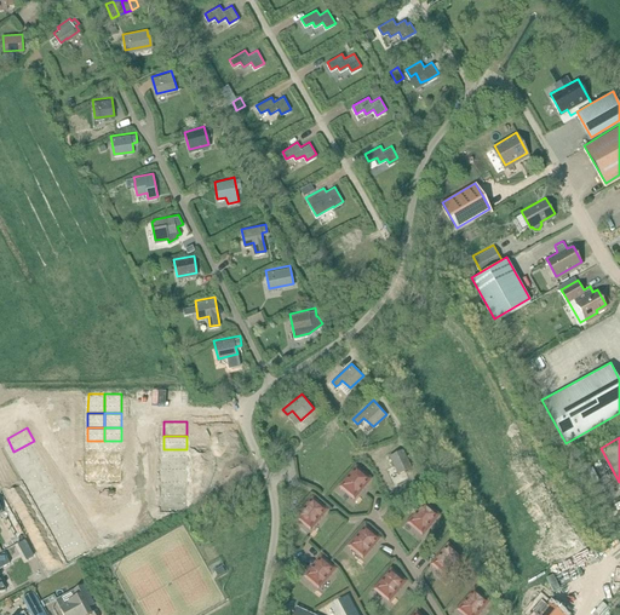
[(34,441),(13,452),(19,463),(40,452),(34,441)]
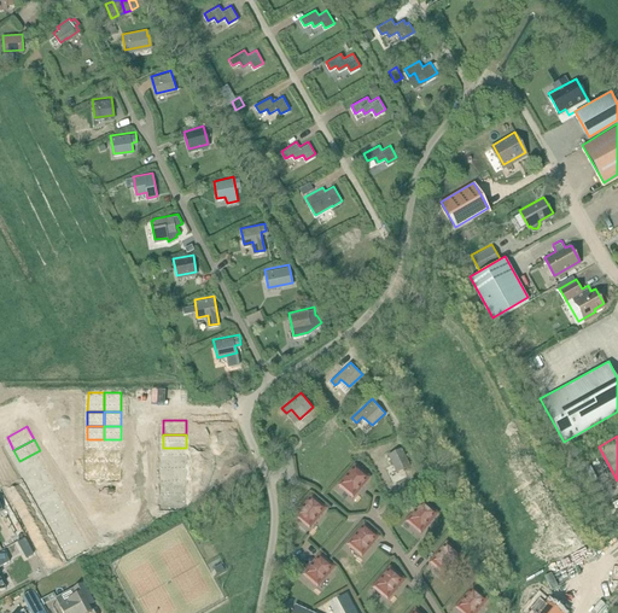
[(87,439),(87,453),(104,453),(104,439),(87,439)]
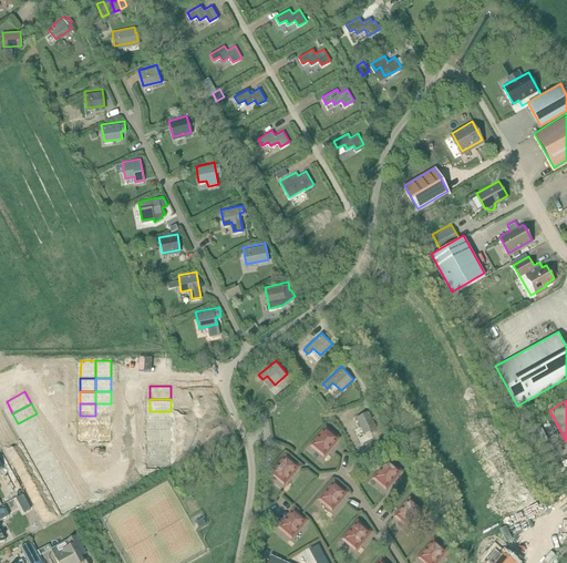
[(95,403),(95,416),(111,417),(111,403),(95,403)]
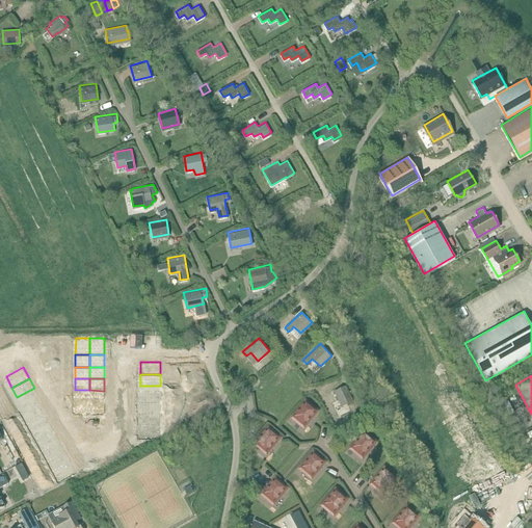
[(346,384),(334,389),(341,404),(353,399),(346,384)]
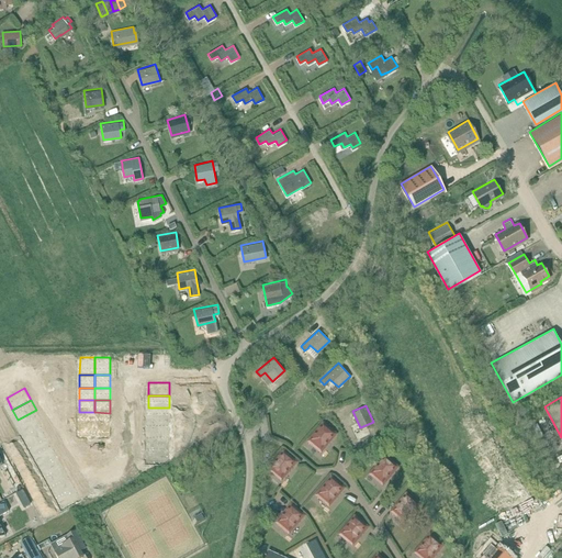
[(148,408),(148,419),(169,420),(169,408),(148,408)]
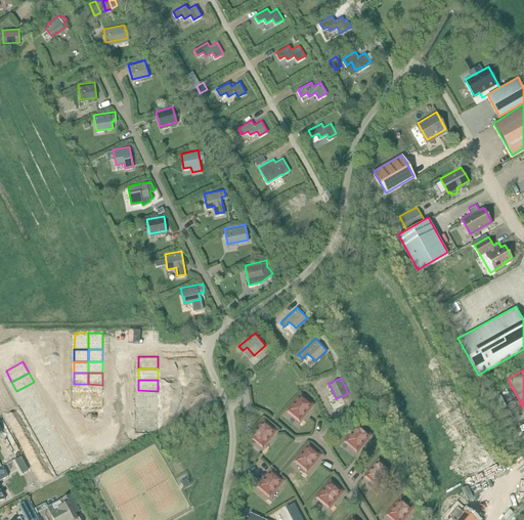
[(34,382),(16,391),(22,401),(39,392),(34,382)]
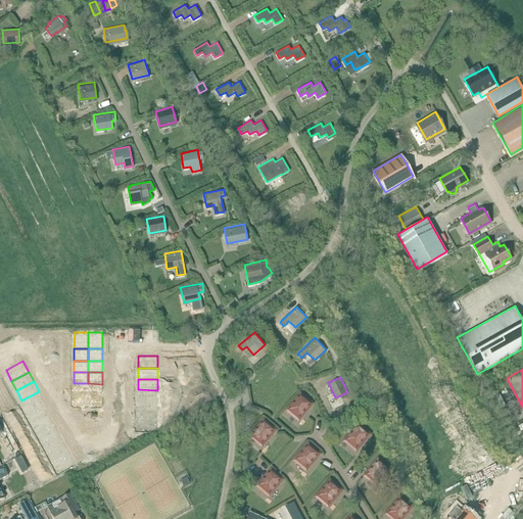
[(74,383),(74,400),(88,400),(88,383),(74,383)]
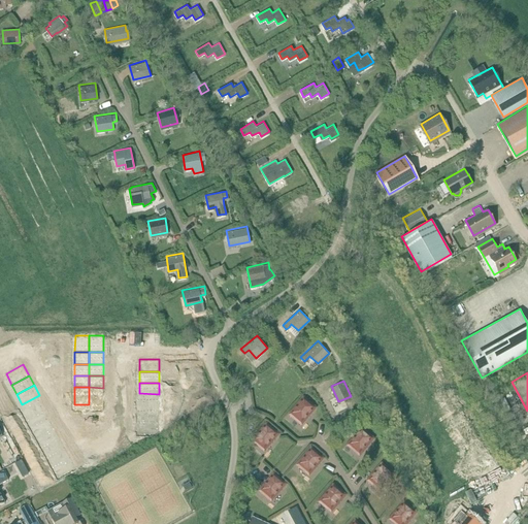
[(89,387),(89,404),(103,404),(103,388),(89,387)]
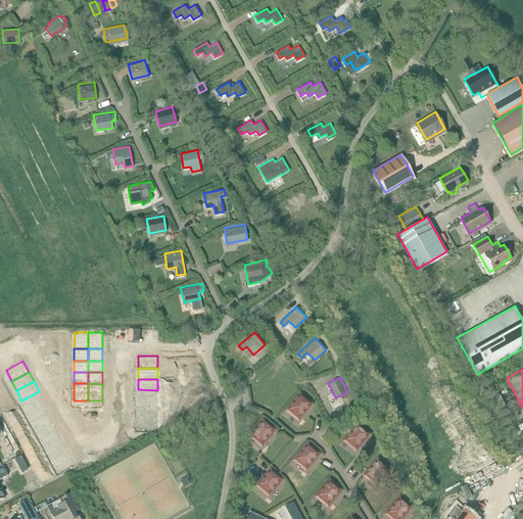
[(138,389),(138,400),(157,400),(157,390),(138,389)]
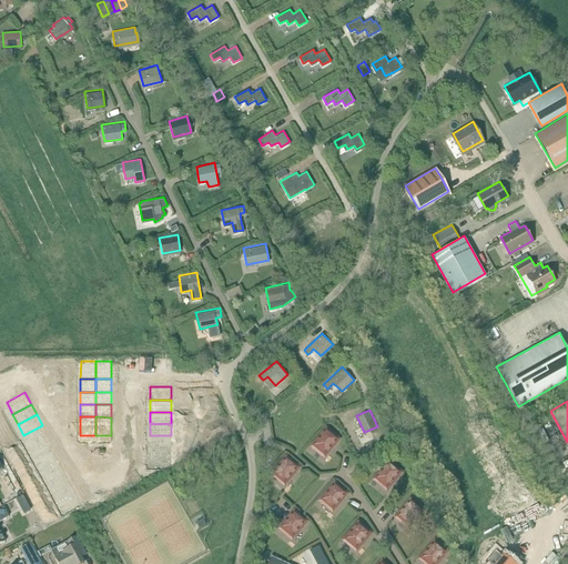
[(42,425),(23,435),(30,446),(49,436),(42,425)]
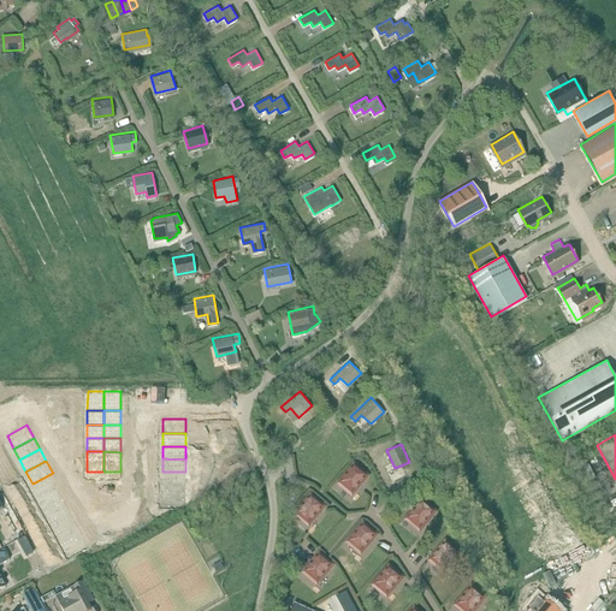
[(349,488),(368,474),(359,461),(339,475),(349,488)]
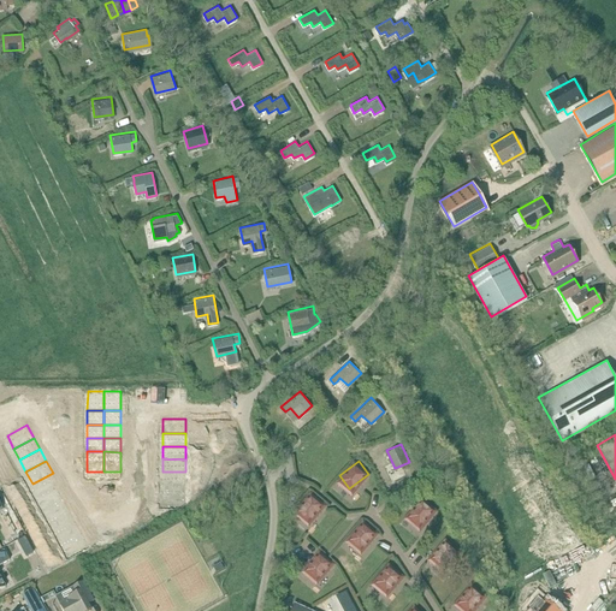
[(163,472),(161,485),(185,485),(185,472),(163,472)]
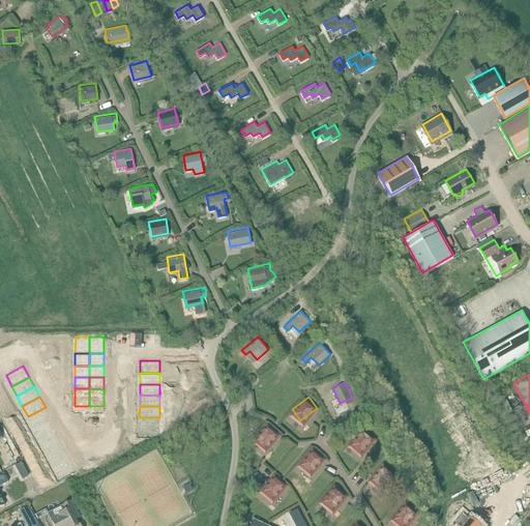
[(49,413),(31,422),(37,433),(55,424),(49,413)]
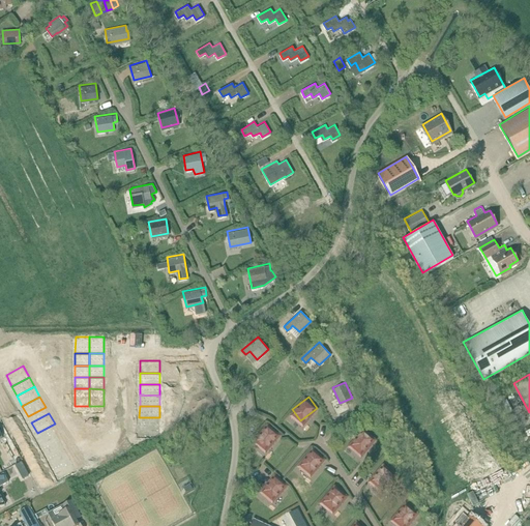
[(139,417),(139,430),(159,430),(159,417),(139,417)]
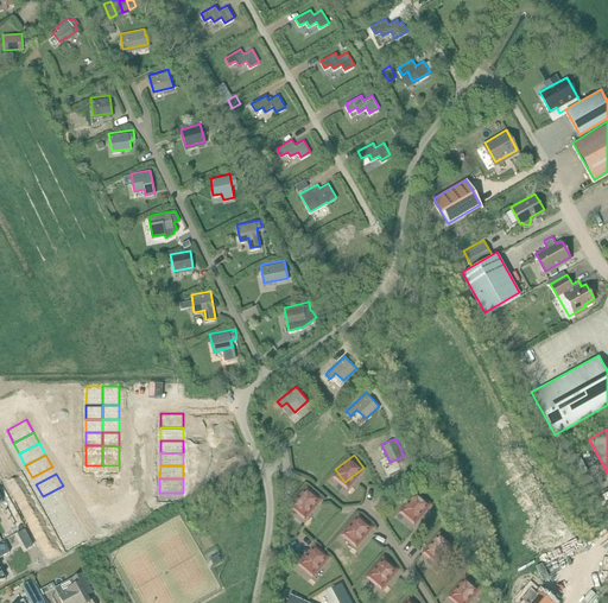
[(63,486),(43,496),(49,508),(69,497),(63,486)]
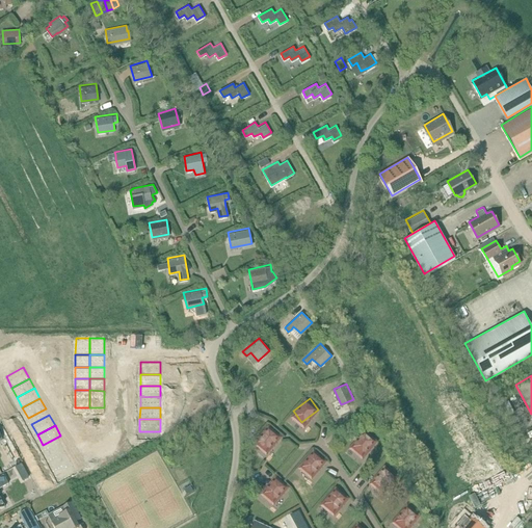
[(280,434),(268,425),(255,441),(266,450),(280,434)]
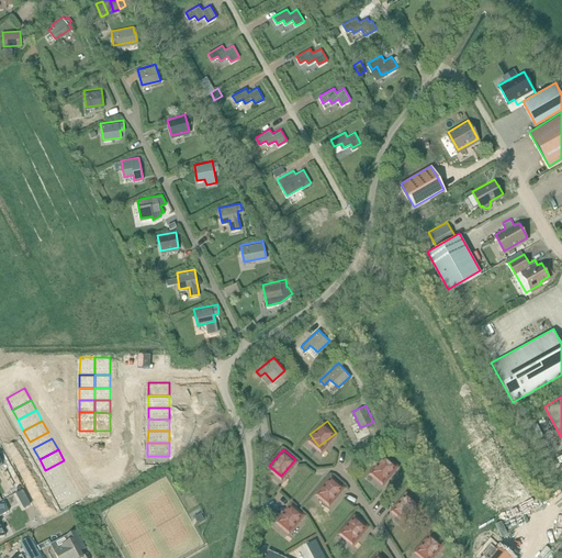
[(396,464),(384,454),(370,471),(382,481),(396,464)]
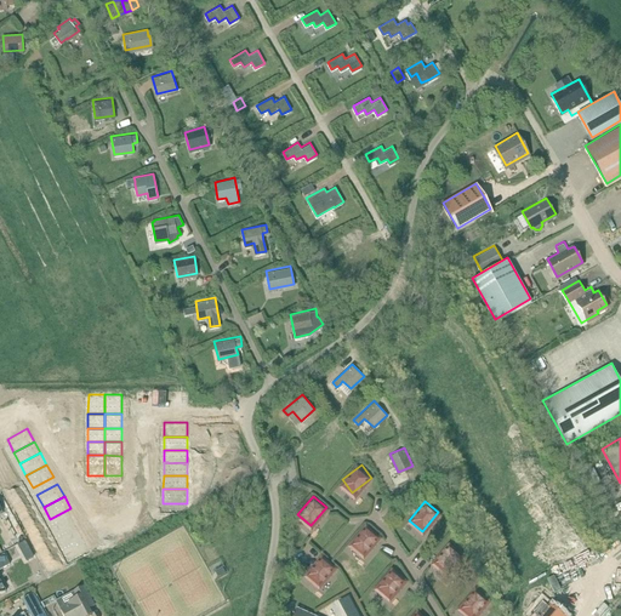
[(70,508),(50,519),(56,530),(77,519),(70,508)]
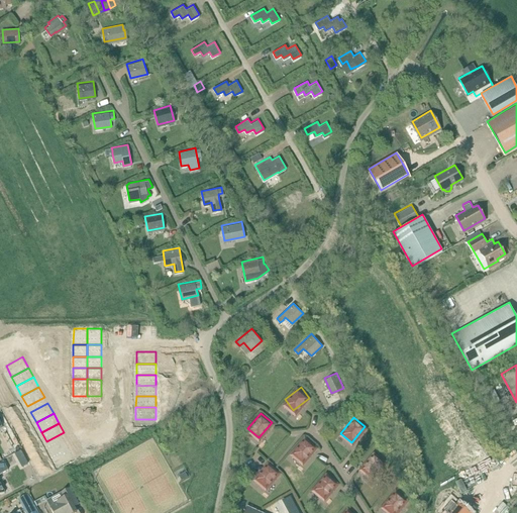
[(64,432),(46,441),(52,451),(69,441),(64,432)]
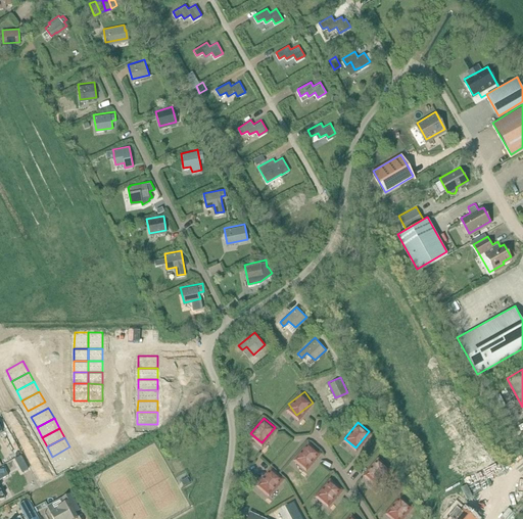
[(319,452),(308,442),(295,458),(305,467),(319,452)]
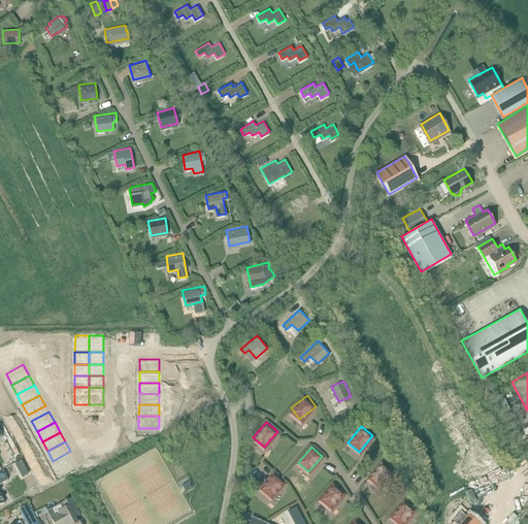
[(70,451),(53,461),(59,471),(76,462),(70,451)]
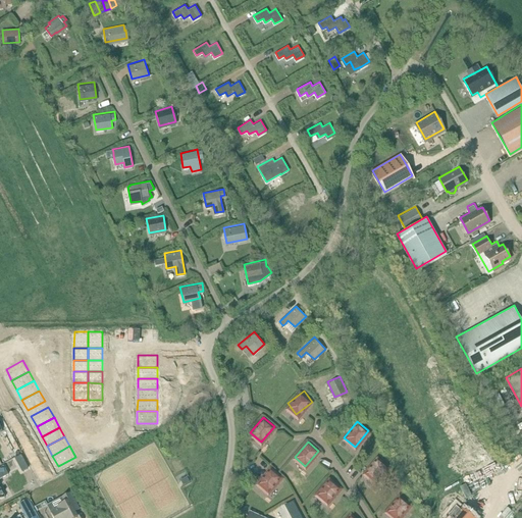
[(388,466),(377,457),(364,472),(375,481),(388,466)]
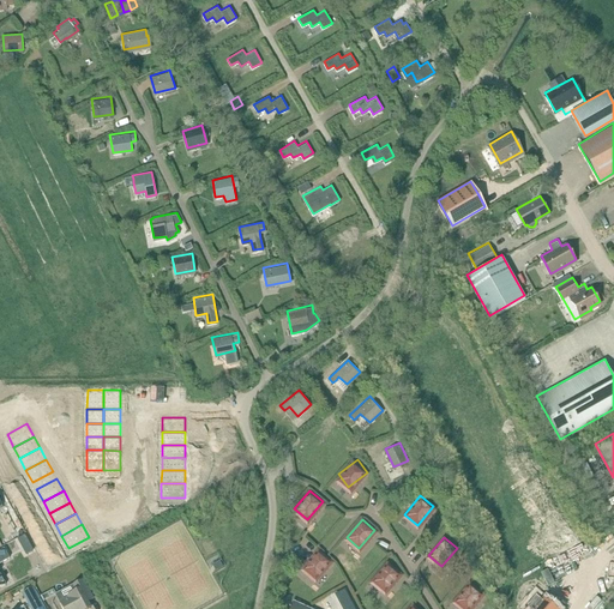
[(331,560),(318,549),(302,567),(315,578),(331,560)]
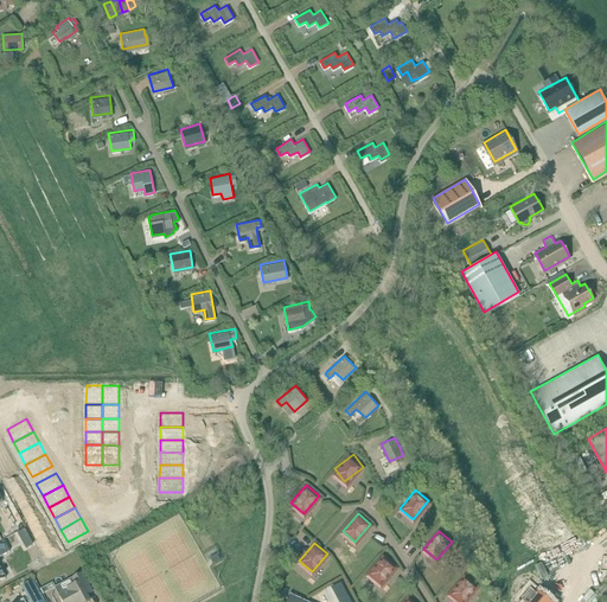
[(396,565),(383,555),(368,574),(381,584),(396,565)]
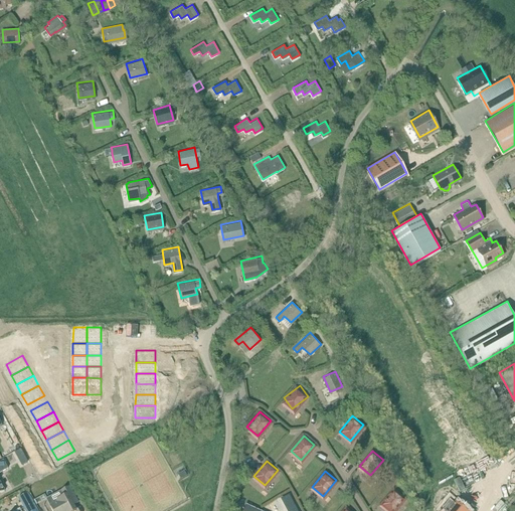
[(68,484),(46,496),(49,503),(52,510),(68,510),(74,508),(71,503),(76,500),(68,484)]
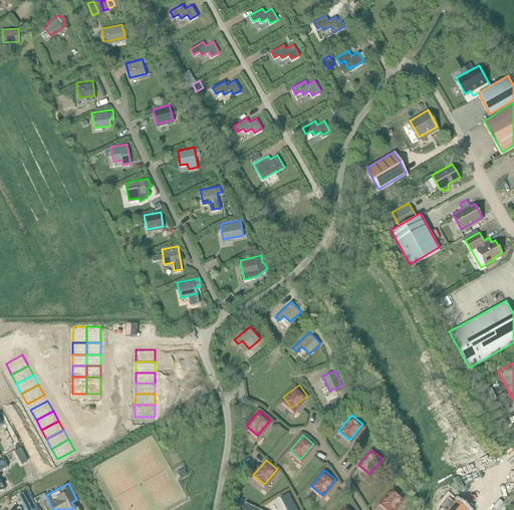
[(392,509),(404,496),(393,487),(380,502),(389,509),(392,509)]
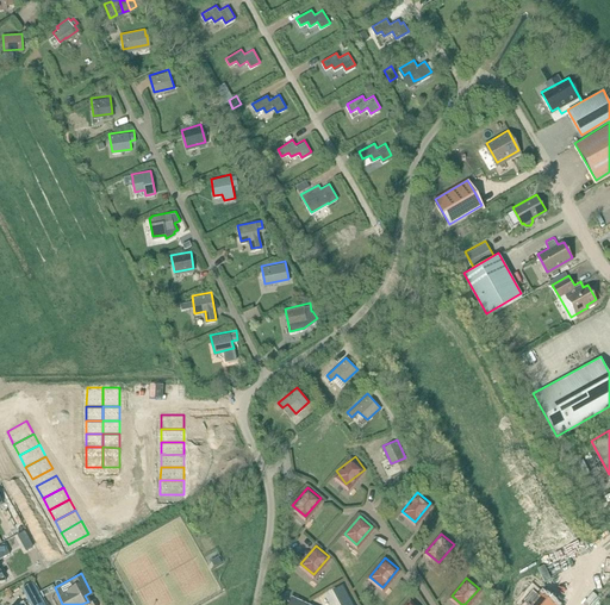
[(35,584),(24,588),(32,604),(45,604),(47,604),(35,584)]
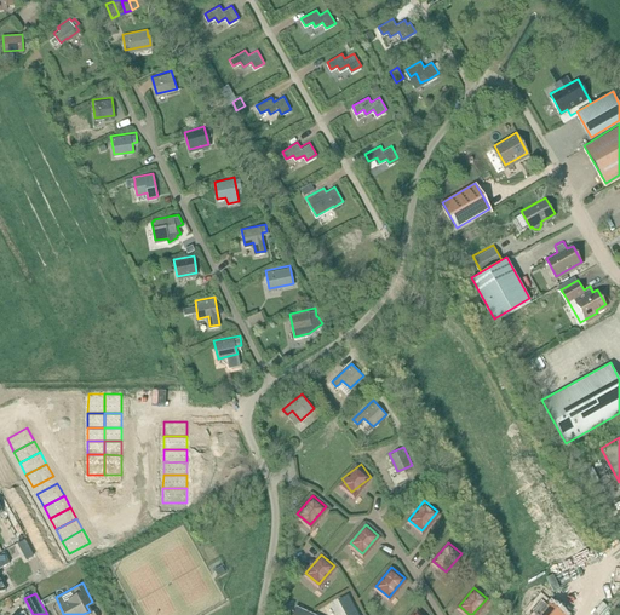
[(561,614),(546,602),(538,611),(541,614),(561,614)]
